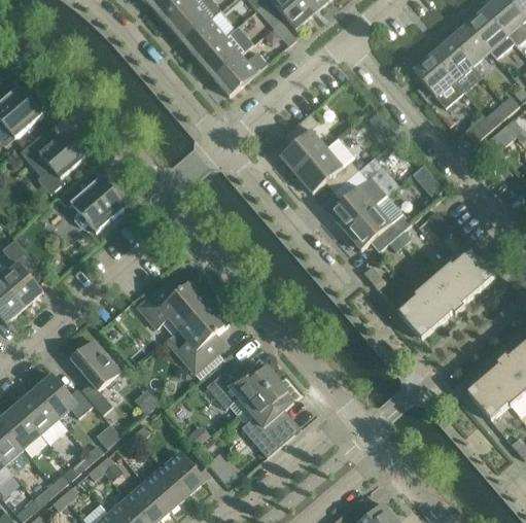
[(160,0),(151,7),(167,25),(195,0),(160,0)]
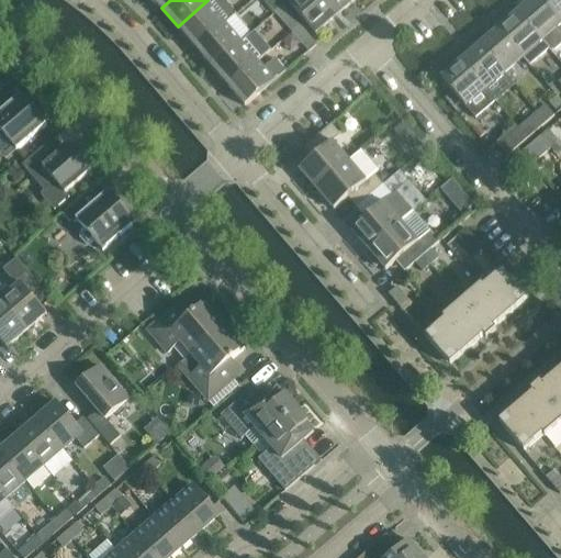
[(208,0),(178,26),(194,45),(224,20),(235,10),(226,0),(208,0)]
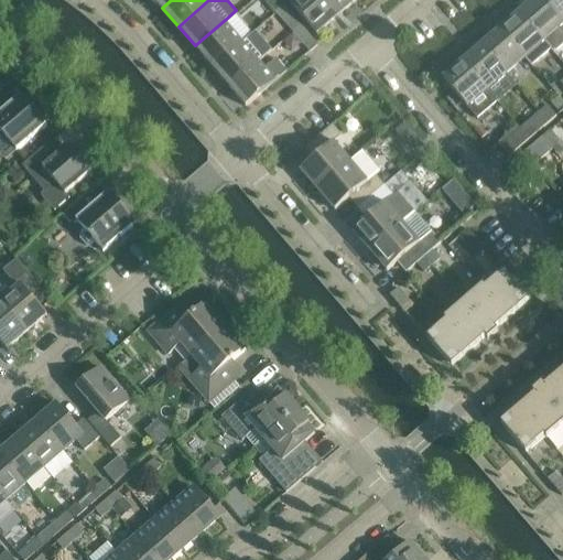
[(283,3),(280,0),(268,0),(275,9),(283,3)]
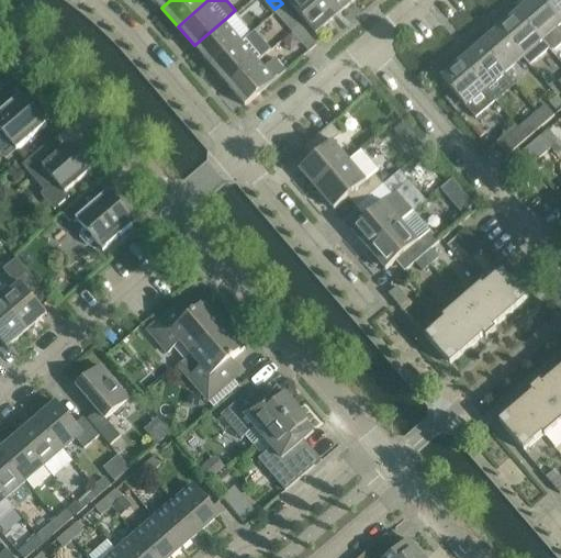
[(334,13),(323,0),(288,0),(315,31),(334,13)]
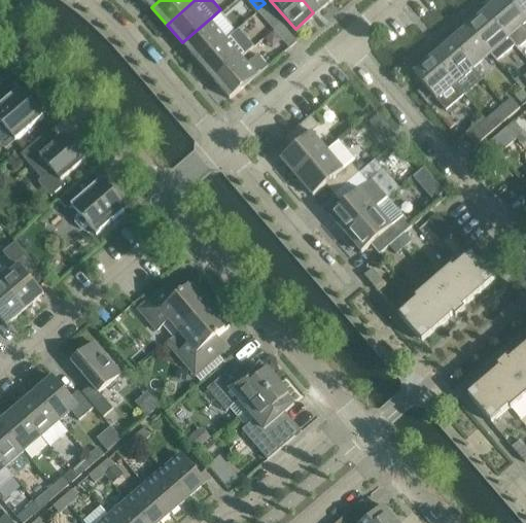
[(303,0),(313,12),(327,0),(303,0)]
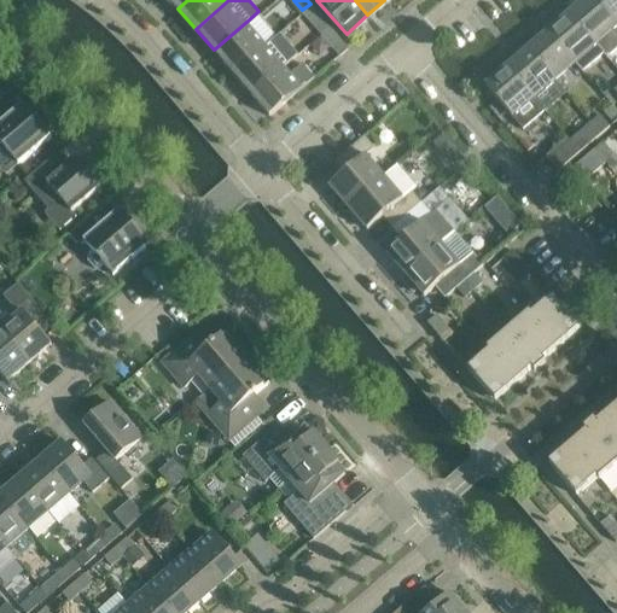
[(580,0),(569,10),(603,51),(605,52),(606,54),(616,44),(616,24),(616,23),(595,0),(580,0)]
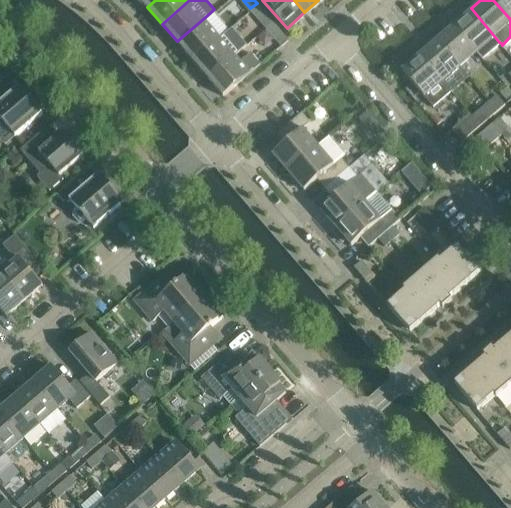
[(493,0),(510,19),(510,18),(510,0),(493,0)]
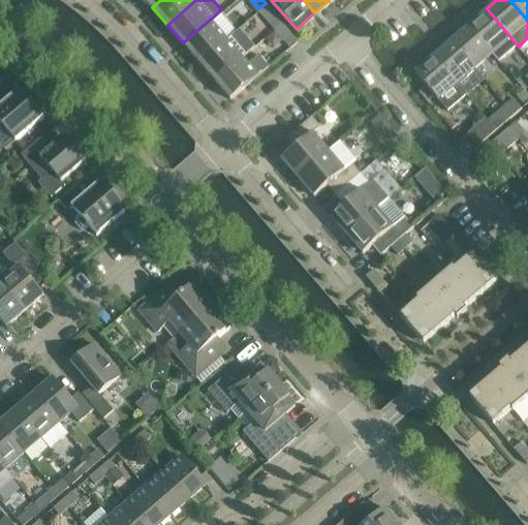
[(266,3),(258,8),(269,21),(276,14),(266,3)]
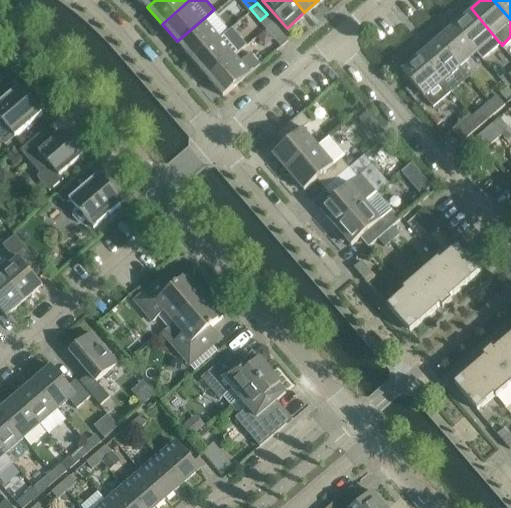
[(471,8),(453,23),(475,49),(482,56),(499,42),(471,8)]
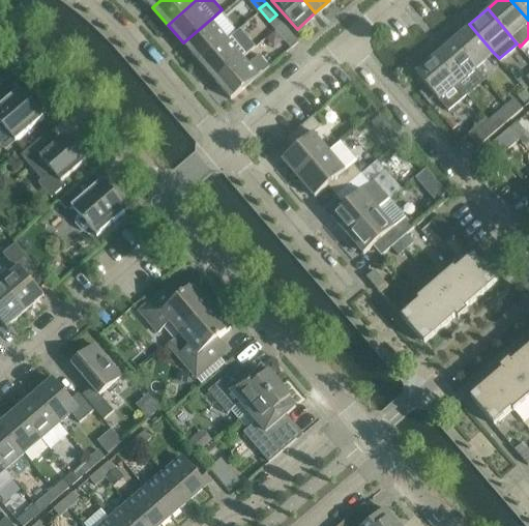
[(183,42),(199,60),(227,36),(211,19),(183,42)]
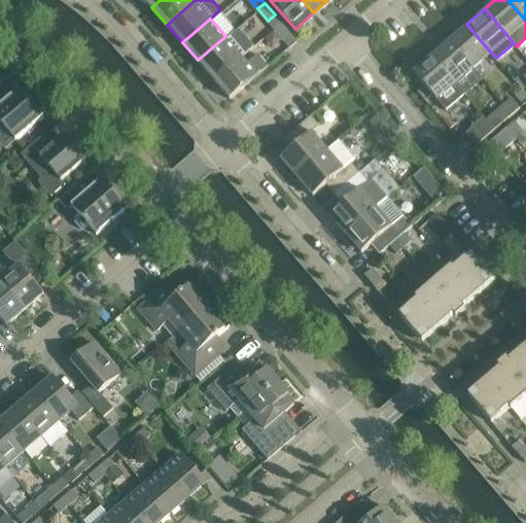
[(273,27),(283,38),(289,32),(280,21),(273,27)]
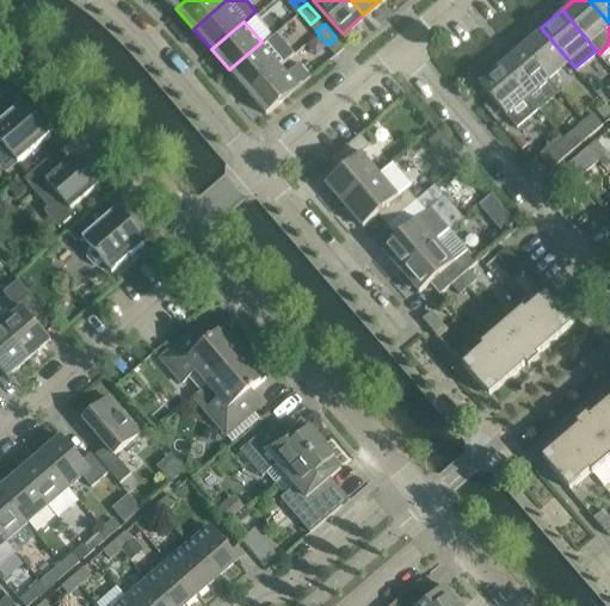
[(541,28),(521,45),(547,76),(567,59),(541,28)]
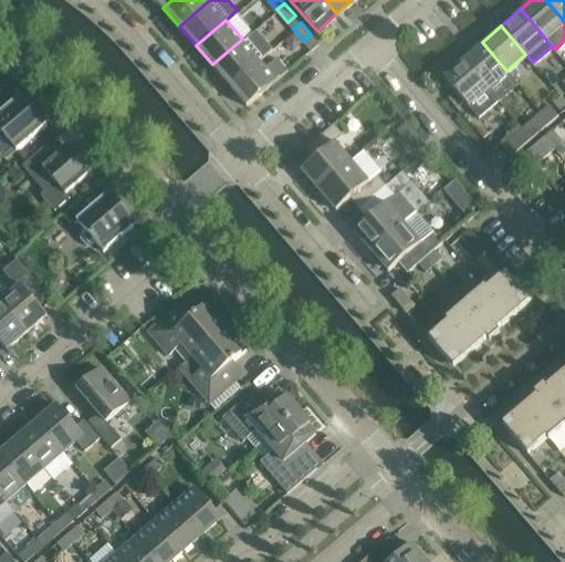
[(212,64),(229,84),(259,59),(272,47),(255,28),(242,39),(212,64)]
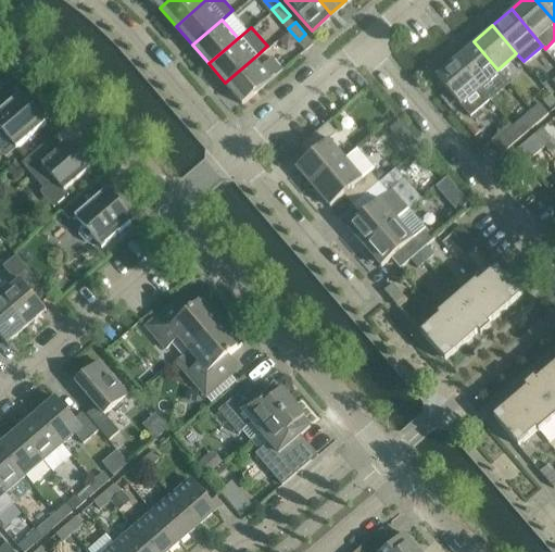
[(474,41),(455,58),(479,85),(489,97),(507,80),(497,70),(474,41)]
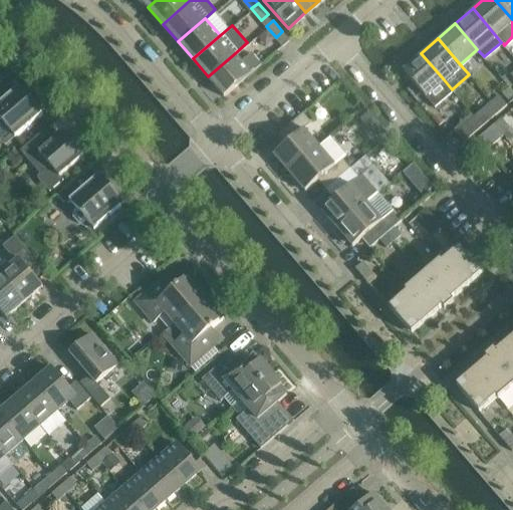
[(235,53),(208,76),(223,94),(260,61),(250,50),(240,59),(235,53)]
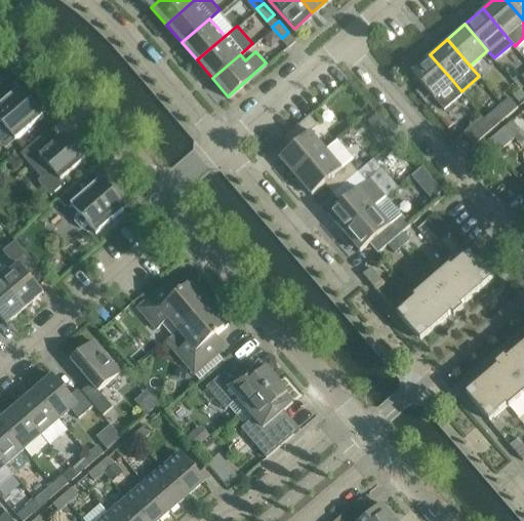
[(430,54),(411,70),(414,73),(417,77),(434,96),(443,107),(461,91),(452,80),(430,54)]
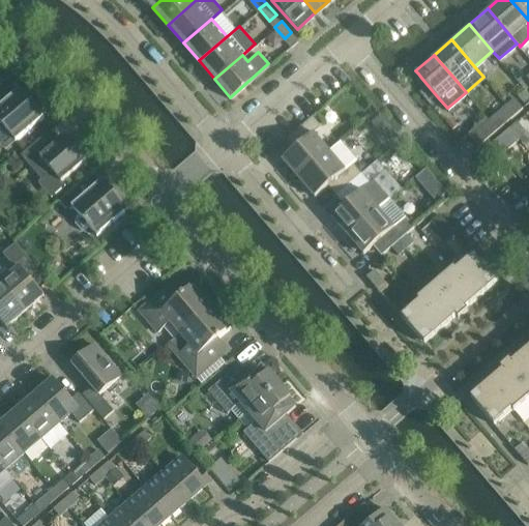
[(15,138),(27,127),(43,114),(19,86),(4,98),(0,93),(0,121),(15,138)]
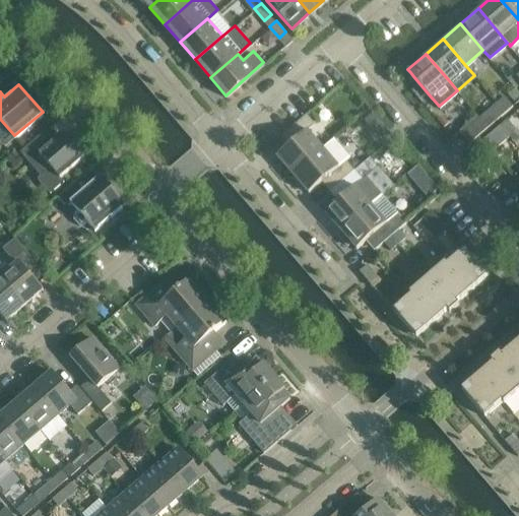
[(505,110),(512,104),(504,93),(496,101),(505,110)]
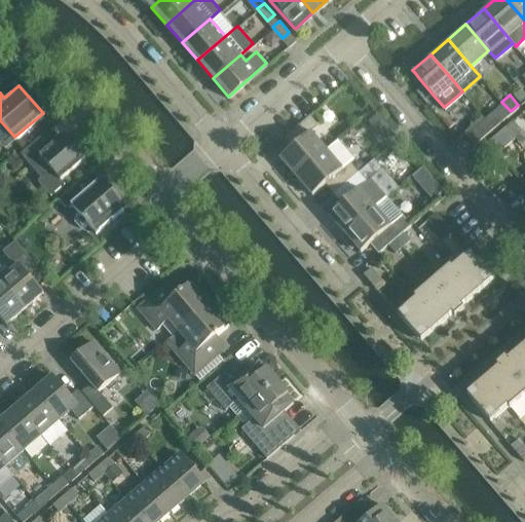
[(511,111),(501,102),(494,108),(502,118),(511,111)]
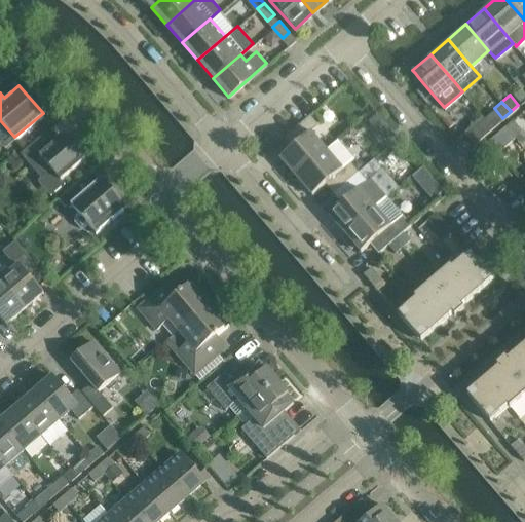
[(279,155),(295,175),(326,148),(310,129),(317,123),(309,113),(288,132),(297,141),(279,155)]
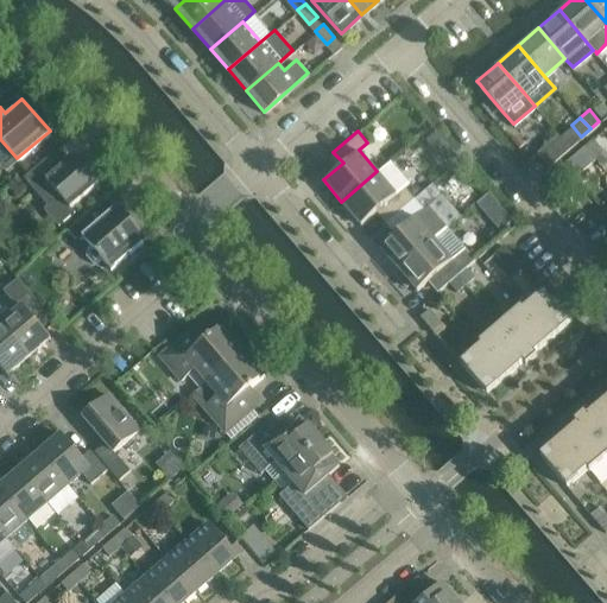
[(569,146),(557,132),(536,150),(548,165),(569,146)]
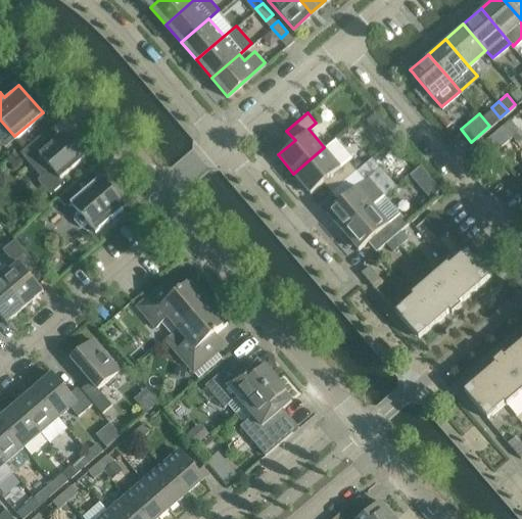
[(502,124),(510,134),(518,127),(509,118),(502,124)]
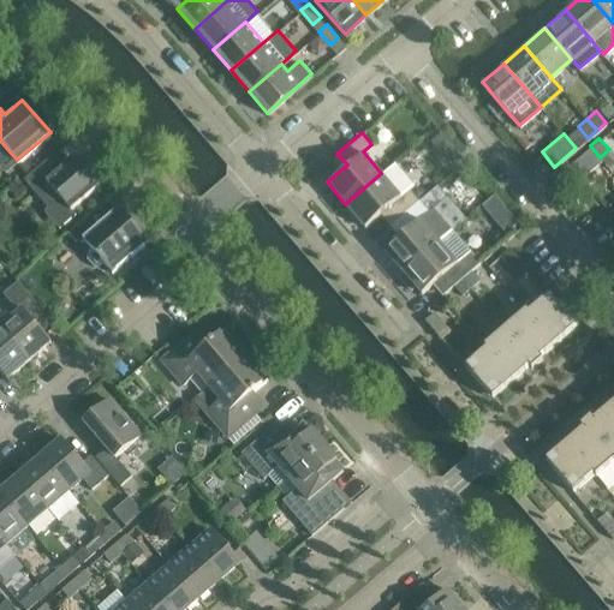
[(600,157),(590,145),(568,165),(580,178),(602,159),(600,157)]
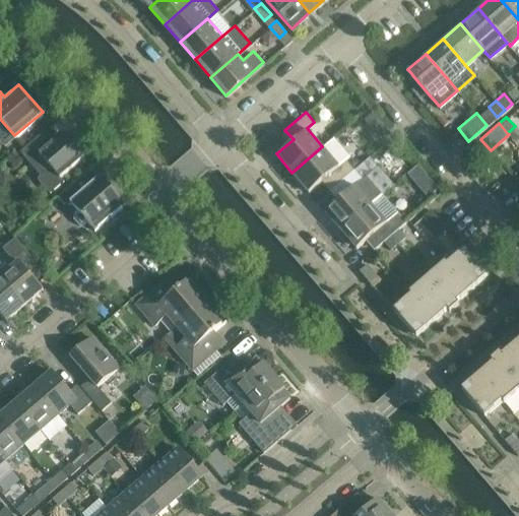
[(84,154),(63,130),(53,138),(44,128),(28,141),(19,149),(41,174),(38,177),(50,191),(64,179),(60,175),(84,154)]
